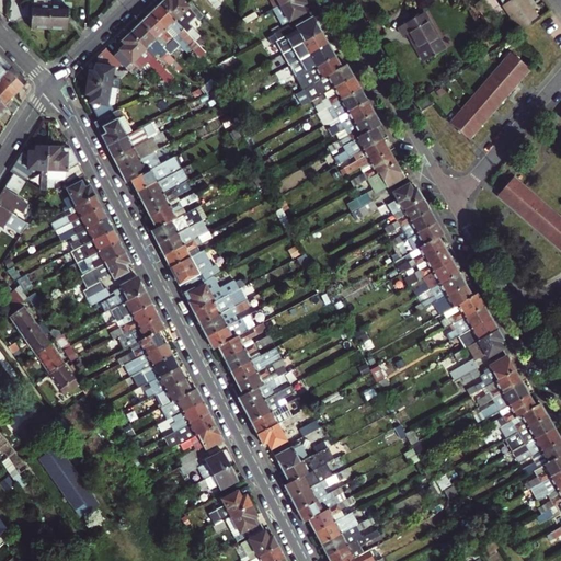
[(171,0),(163,0),(159,4),(194,41),(199,36),(191,27),(190,22),(196,16),(198,19),(203,15),(190,1),(186,4),(181,0),(171,0)]
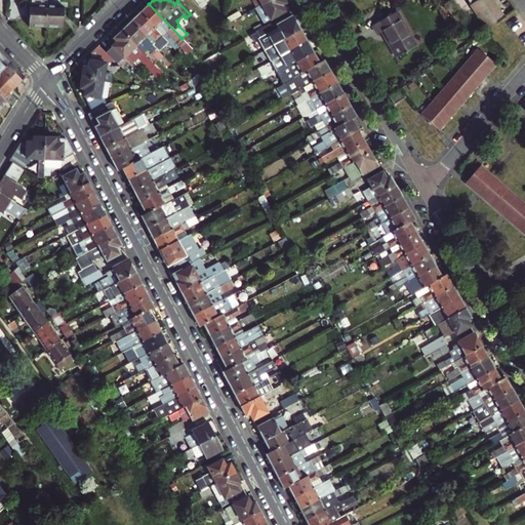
[(285,3),(283,0),(267,0),(258,5),(259,7),(258,8),(266,22),(284,11),(281,5),(285,3)]
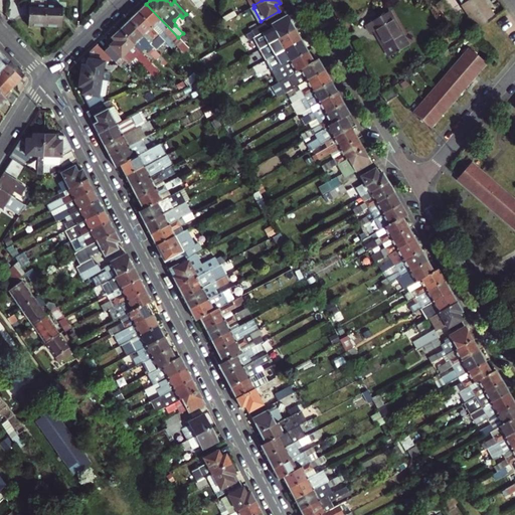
[(468,0),(462,4),(477,29),(495,17),(483,0),(468,0)]
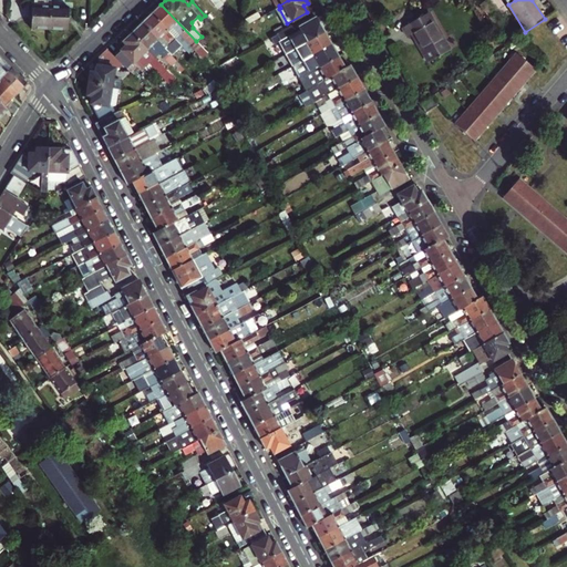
[(196,41),(161,4),(151,14),(175,39),(179,34),(202,59),(207,52),(196,41)]
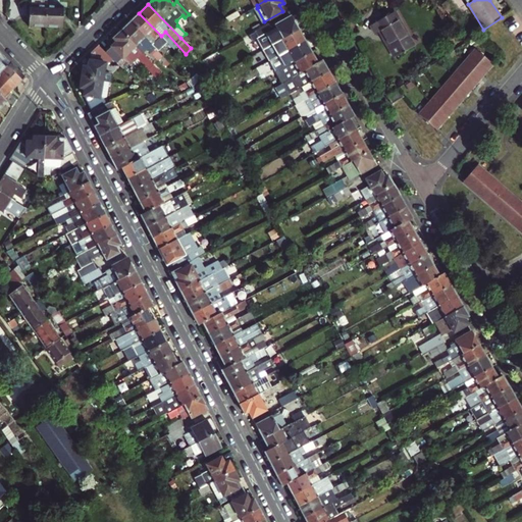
[(46,27),(47,6),(29,5),(29,25),(46,27)]
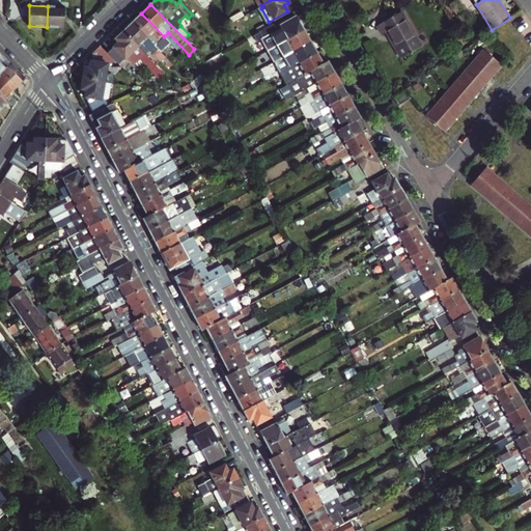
[(64,6),(48,6),(47,27),(64,27),(64,6)]
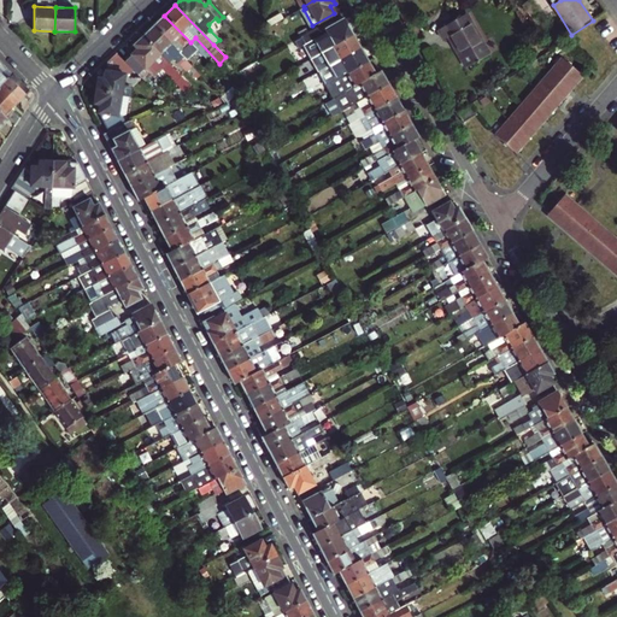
[(466,13),(438,29),(444,40),(448,36),(465,68),(489,54),(466,13)]
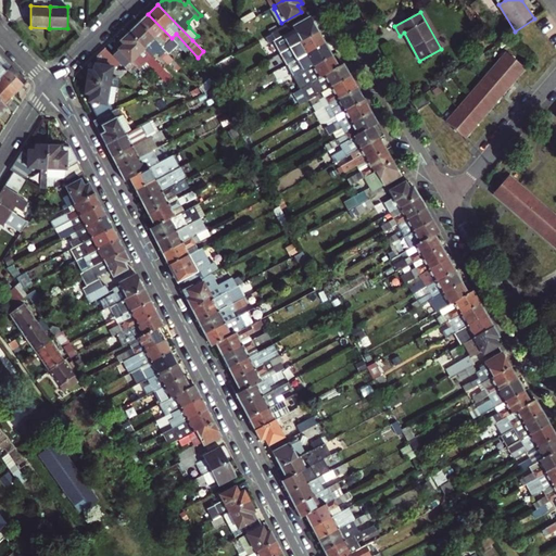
[(148,14),(138,23),(161,48),(166,42),(177,54),(182,50),(172,38),(148,14)]
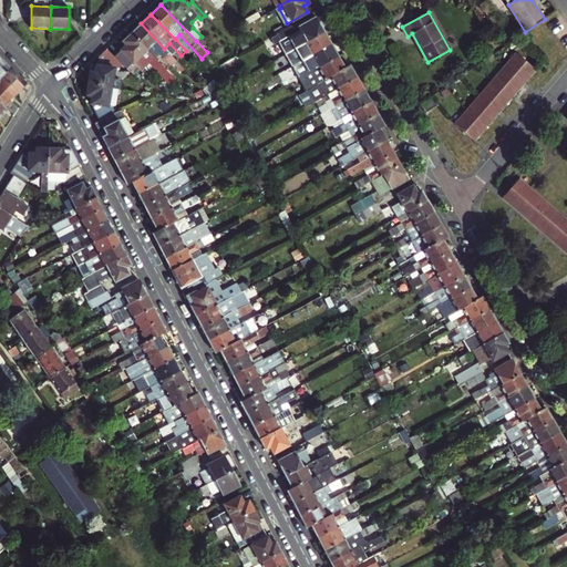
[(294,31),(290,26),(275,33),(279,40),(281,39),(285,47),(281,49),(285,53),(295,48),(323,31),(316,17),(298,27),(299,29),(294,31)]
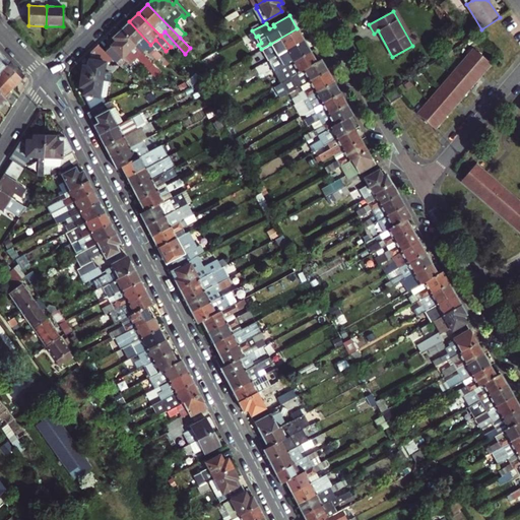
[(120,30),(141,53),(145,49),(156,60),(161,56),(150,45),(129,21),(120,30)]
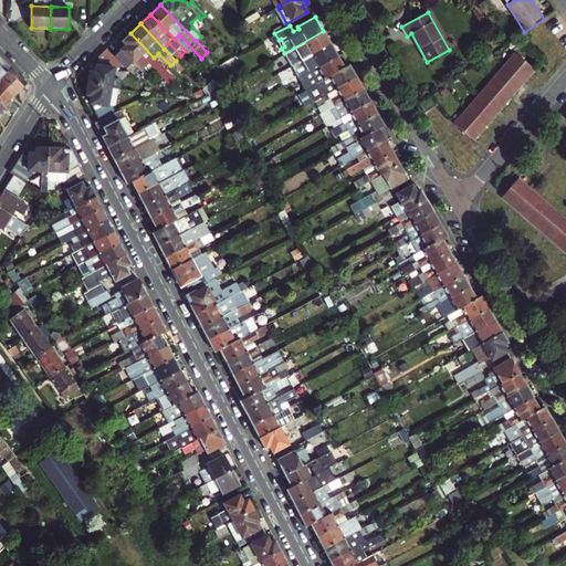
[(286,69),(301,60),(331,44),(323,31),(294,48),(297,54),(283,62),(286,69)]
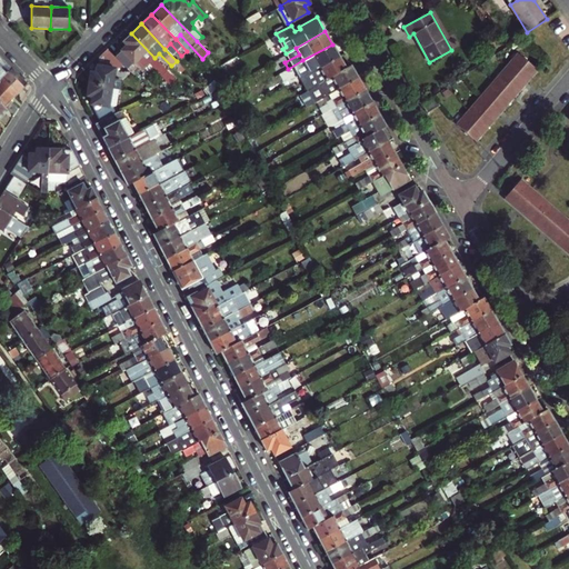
[(172,87),(178,82),(155,58),(131,33),(122,41),(127,46),(121,51),(115,57),(122,65),(128,70),(133,75),(139,69),(137,66),(145,58),(172,87)]
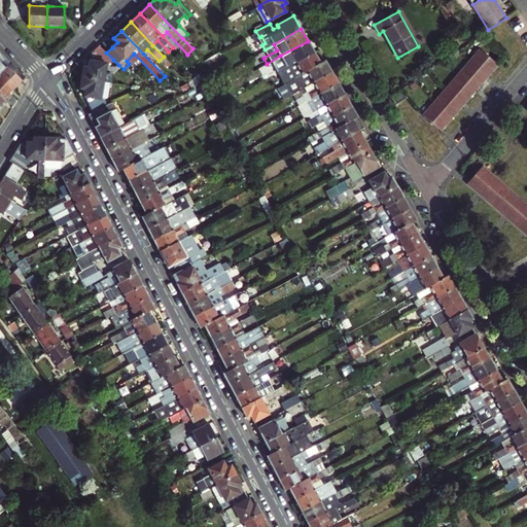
[(117,42),(113,38),(108,43),(112,47),(117,42)]
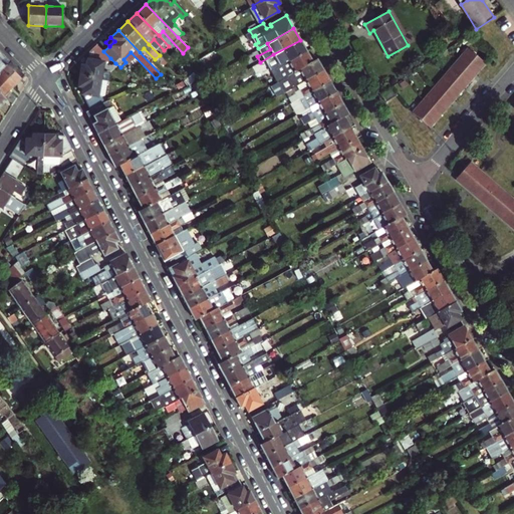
[(300,40),(273,54),(280,65),(306,50),(300,40)]
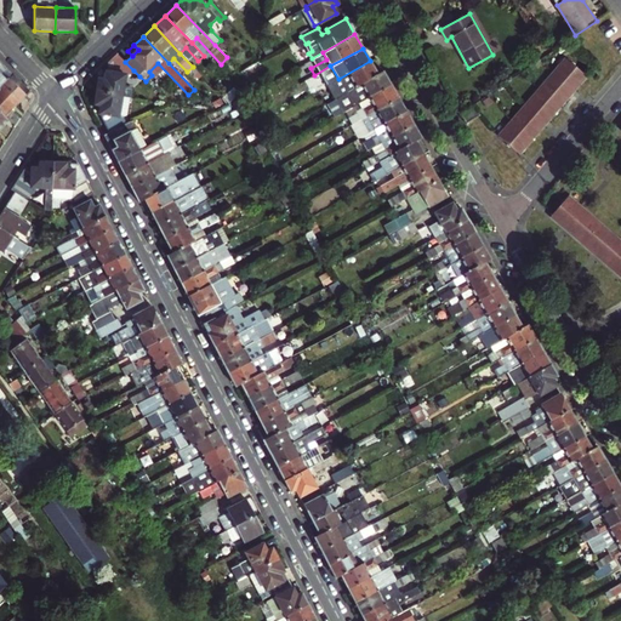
[(98,79),(96,91),(121,96),(125,75),(126,75),(134,70),(125,62),(117,52),(108,61),(104,80),(98,79)]
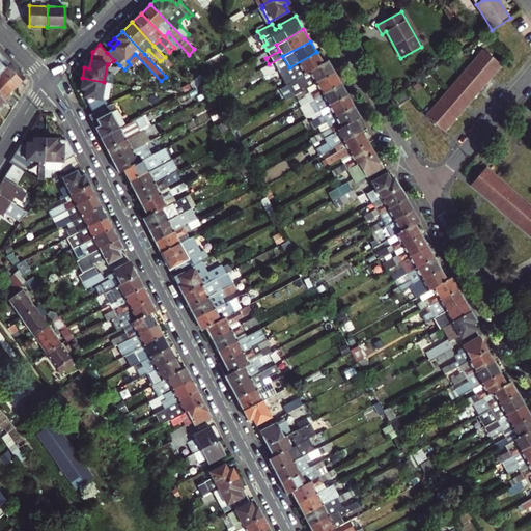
[(0,77),(12,90),(25,77),(0,50),(0,77)]
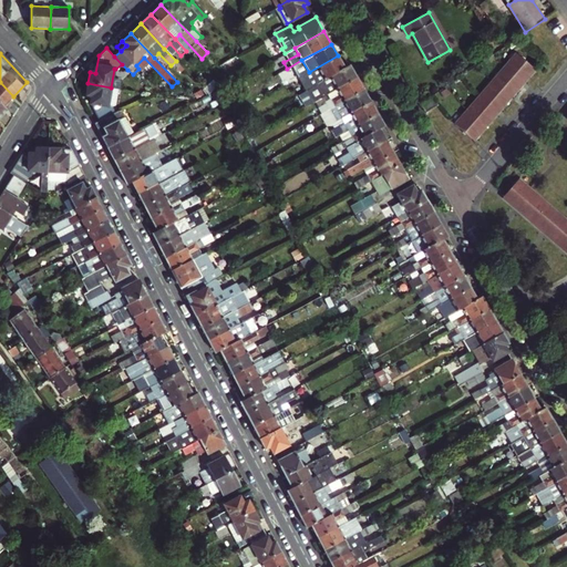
[(504,68),(492,82),(480,96),(467,110),(455,124),(474,140),(486,126),(497,112),(509,98),(523,83),(534,70),(516,53),(504,68)]
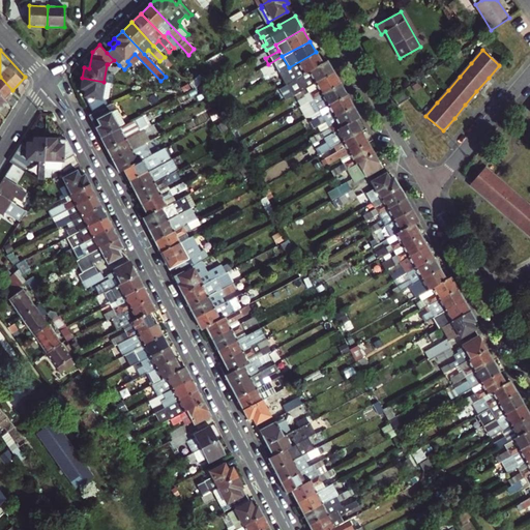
[(209,65),(223,57),(219,52),(205,61),(209,65)]
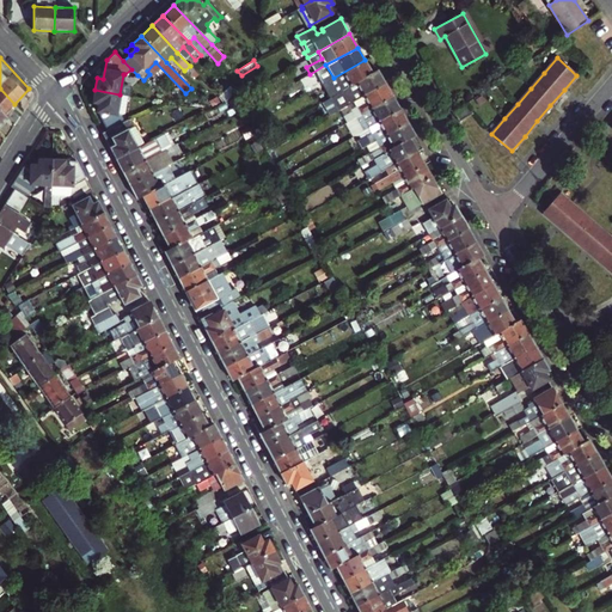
[(324,101),(330,97),(372,73),(365,60),(334,78),(328,81),(318,87),(317,87),(324,101)]
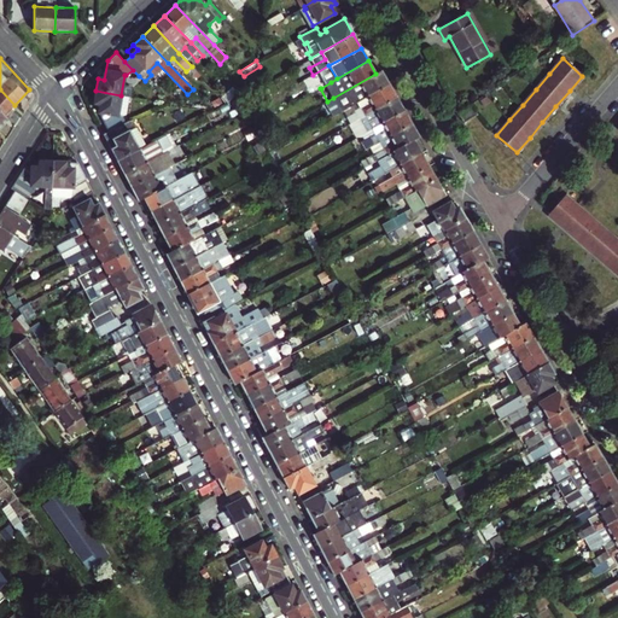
[(375,74),(333,98),(340,111),(356,101),(389,83),(382,71),(375,74)]
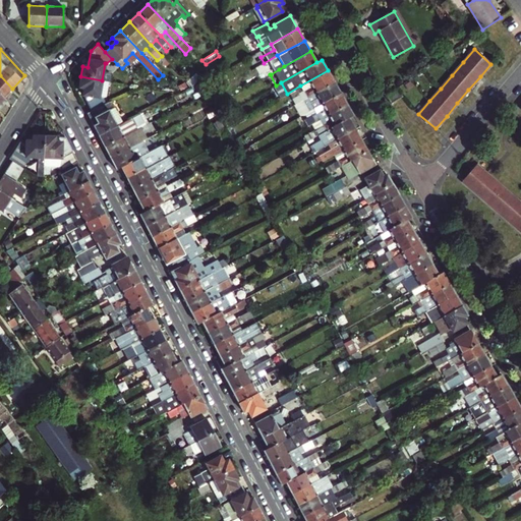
[(271,74),(279,69),(276,63),(267,68),(271,74)]
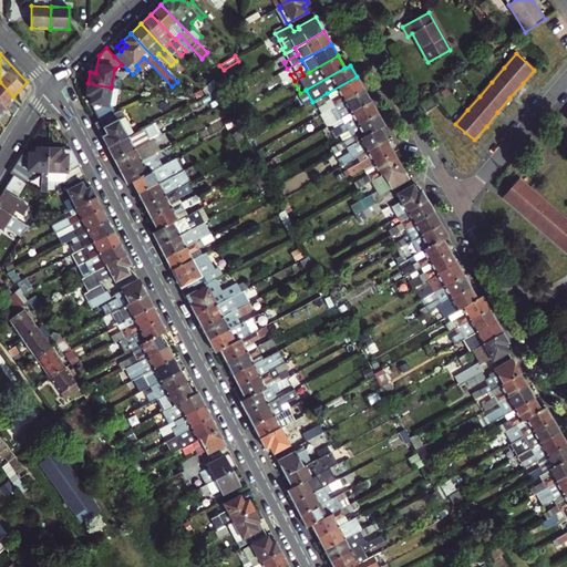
[(320,113),(342,101),(363,89),(357,76),(327,93),(331,101),(317,109),(320,113)]
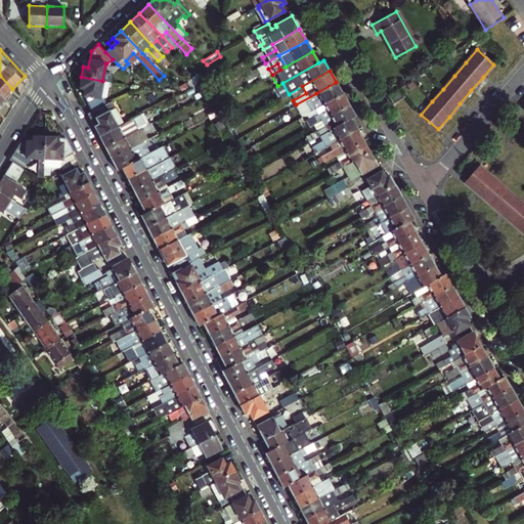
[(0,93),(7,100),(13,106),(17,99),(9,92),(12,89),(0,76),(0,93)]
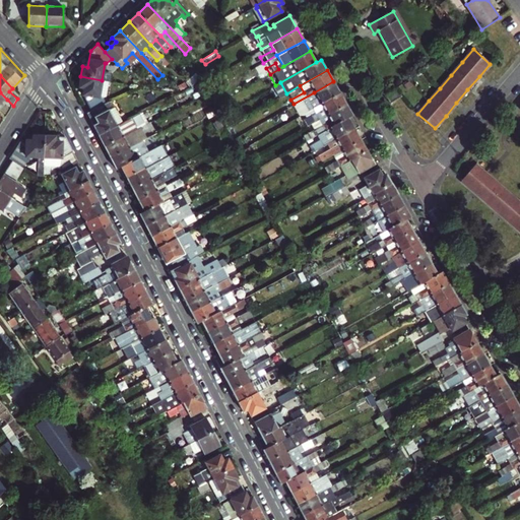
[(102,80),(80,76),(79,87),(83,88),(82,94),(90,110),(105,104),(102,98),(104,98),(105,96),(107,81),(102,80)]
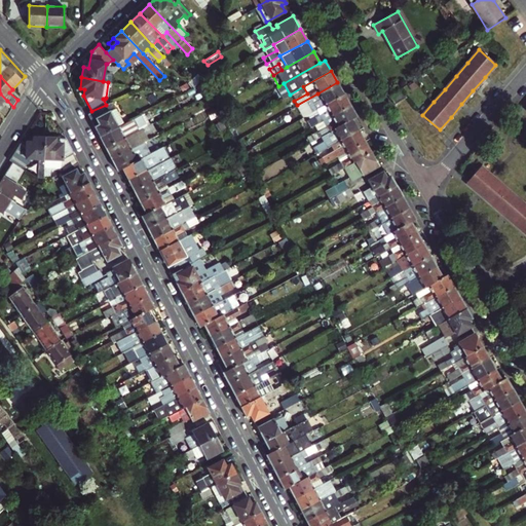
[(337,82),(317,94),(321,99),(313,103),(313,104),(301,111),(304,116),(316,109),(343,94),(337,82)]
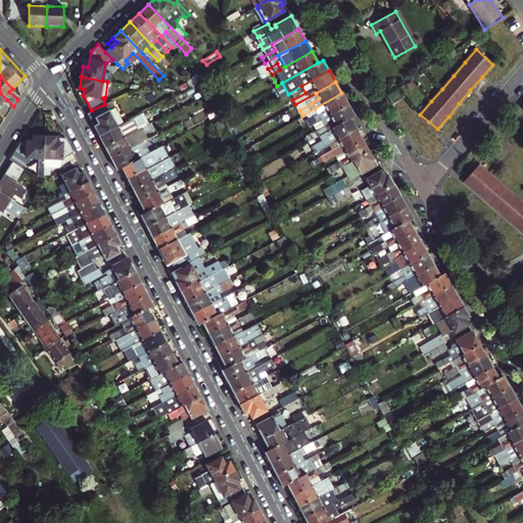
[(387,95),(392,104),(403,97),(397,88),(387,95)]
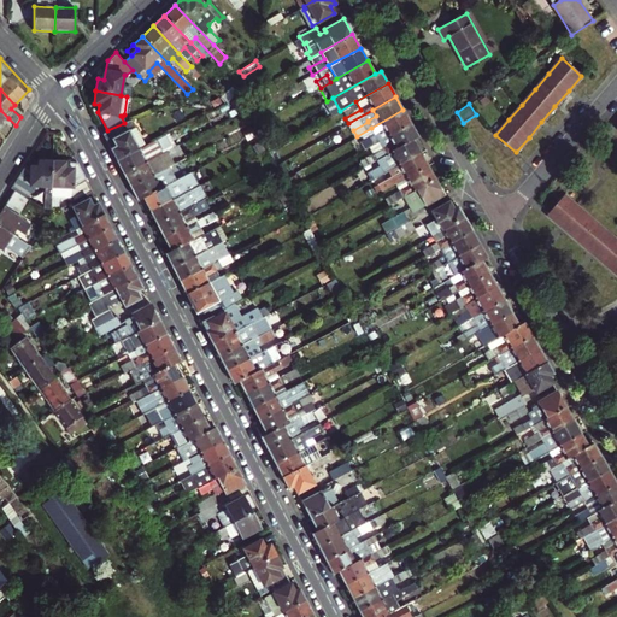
[(375,135),(378,141),(411,123),(403,110),(371,128),(375,135)]
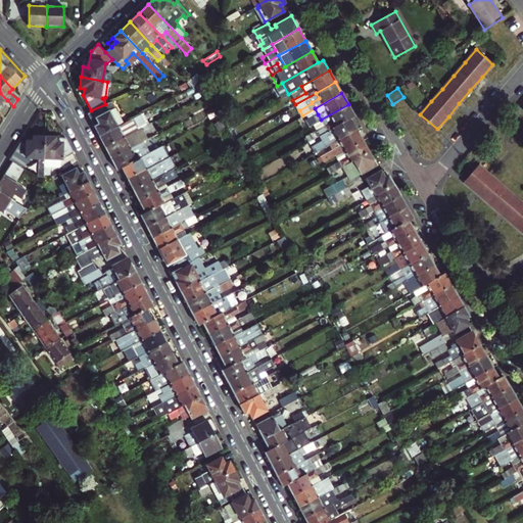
[(91,110),(93,114),(107,107),(105,104),(91,110)]
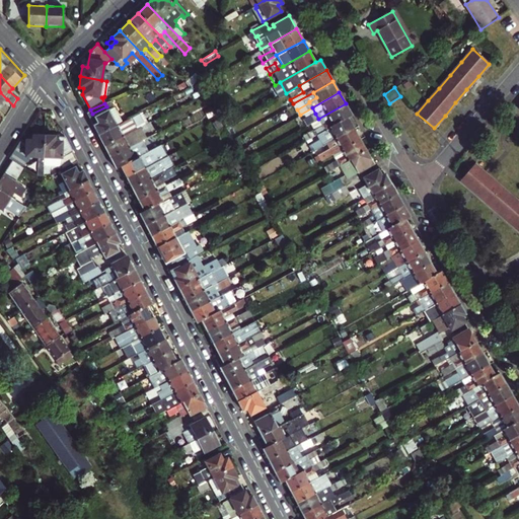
[(318,119),(325,130),(348,118),(352,115),(346,103),(318,119)]
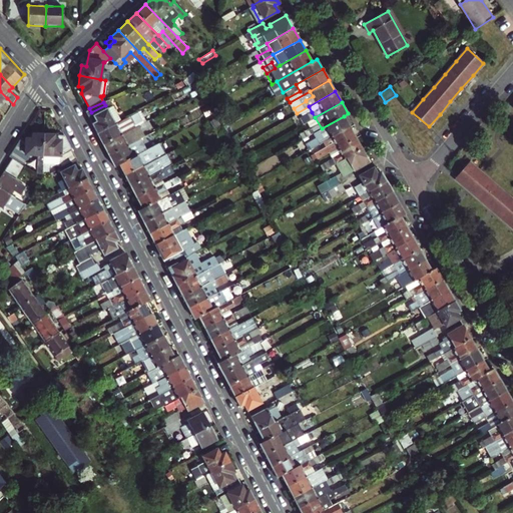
[(96,132),(121,120),(113,105),(107,108),(105,105),(91,112),(96,121),(92,123),(96,132)]
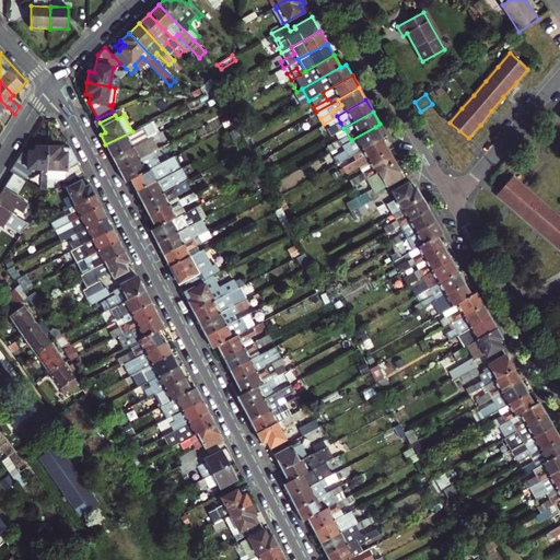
[(162,123),(159,117),(151,121),(153,127),(162,123)]
